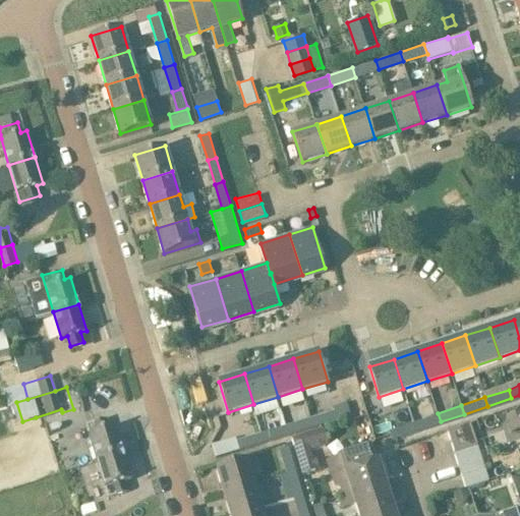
[(337,418),(335,409),(319,414),(322,422),(337,418)]
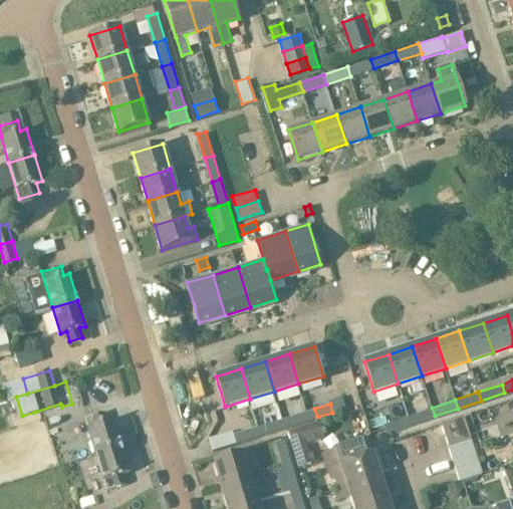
[(432,408),(409,415),(411,424),(435,416),(432,408)]
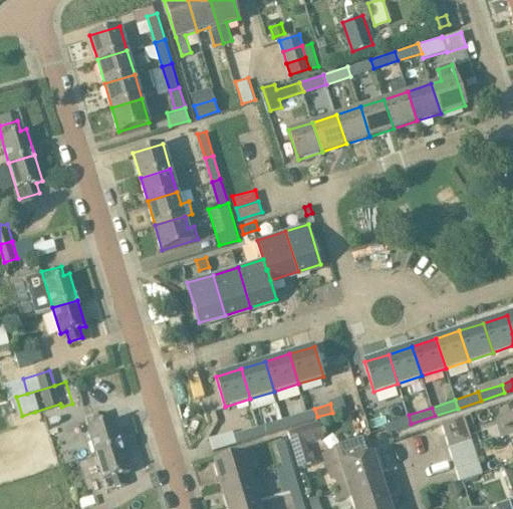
[(512,409),(501,414),(504,424),(512,420),(512,409)]
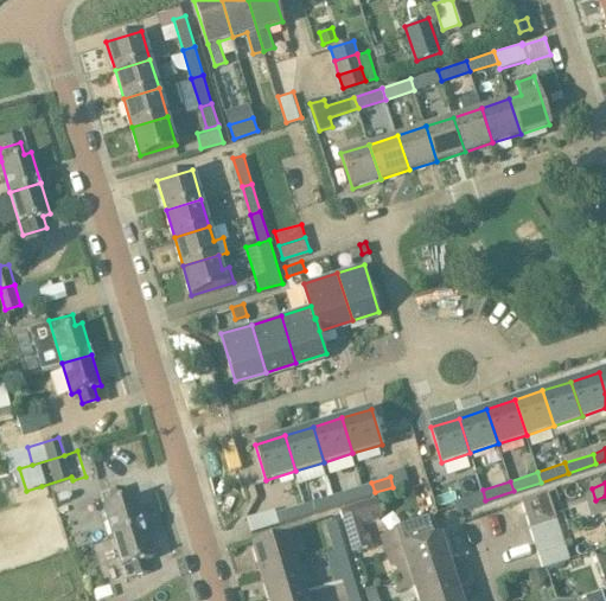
[(113,535),(144,525),(134,494),(127,496),(123,485),(101,491),(113,535)]
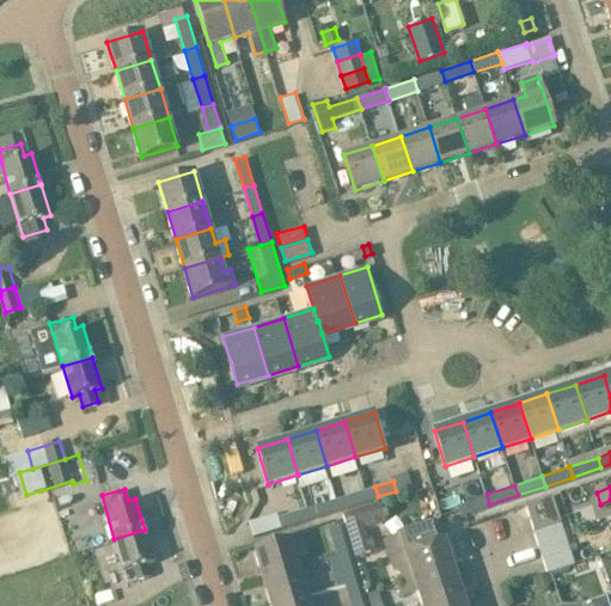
[(368,500),(365,489),(346,495),(349,506),(368,500)]
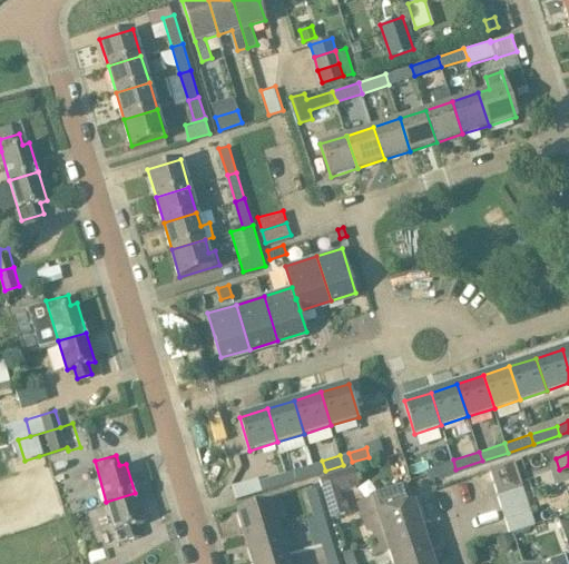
[(489,467),(498,492),(522,484),(514,458),(489,467)]
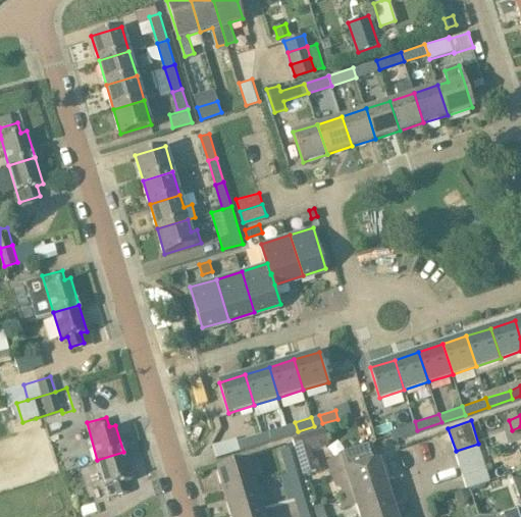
[(415,421),(391,429),(394,438),(417,430),(415,421)]
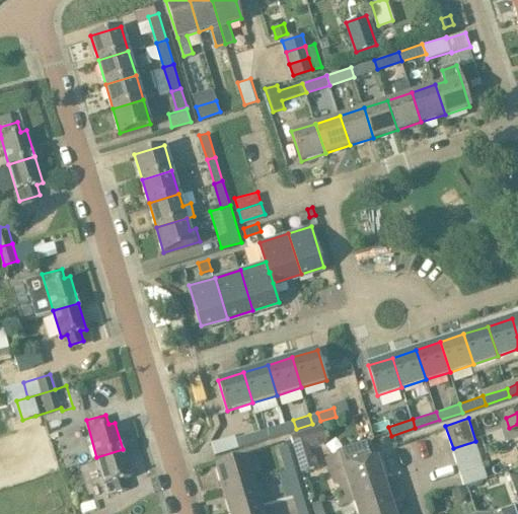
[(288,431),(285,422),(270,427),(272,436),(288,431)]
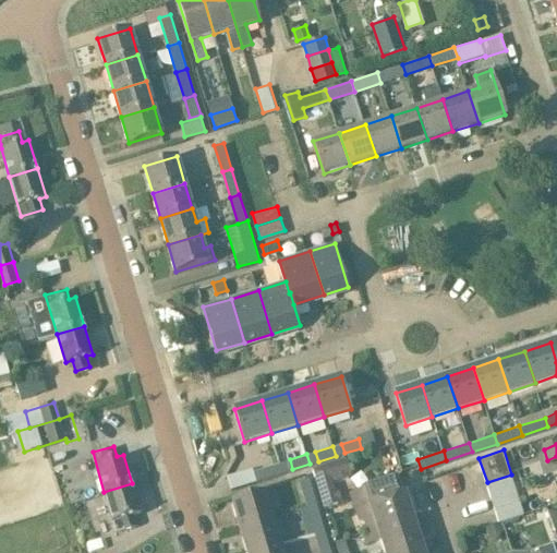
[(346,457),(313,467),(324,505),(339,501),(338,497),(339,496),(338,491),(336,492),(331,478),(335,477),(337,481),(348,477),(347,472),(350,471),(346,457)]
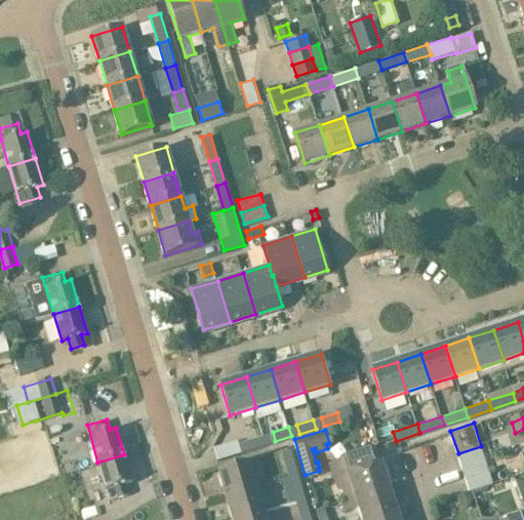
[(267,443),(265,435),(248,439),(251,448),(267,443)]
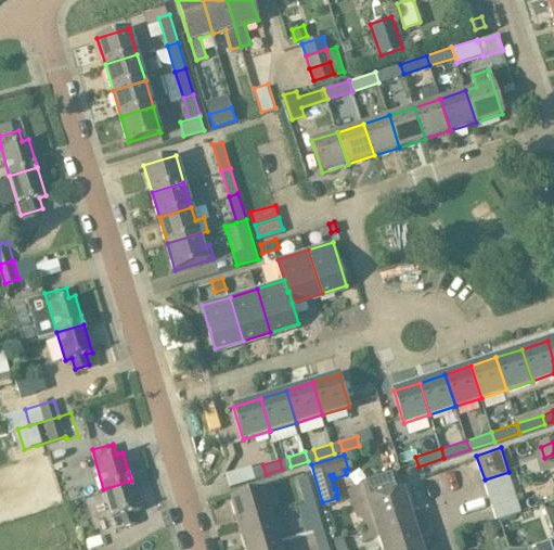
[(365,527),(375,524),(420,510),(411,484),(401,487),(396,471),(348,487),(358,514),(361,513),(365,527)]
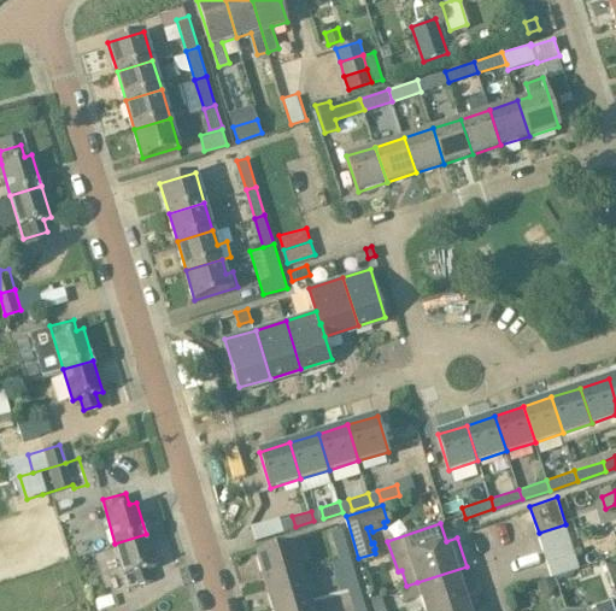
[(565,526),(539,534),(544,547),(570,539),(565,526)]
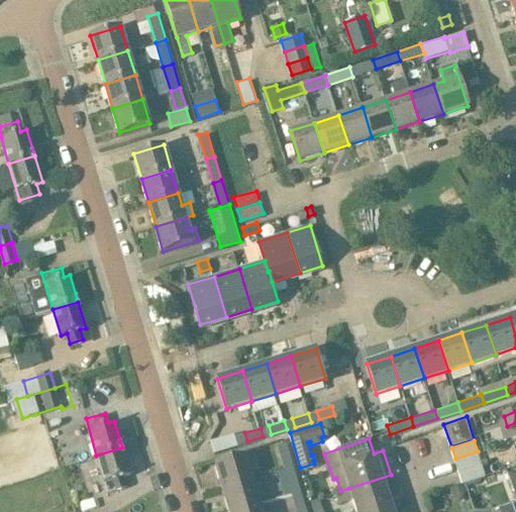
[(286,442),(277,445),(282,462),(291,458),(286,442)]
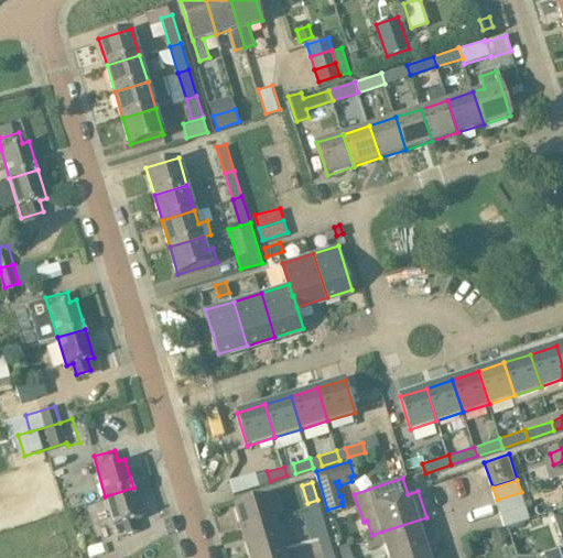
[(142,516),(133,488),(105,496),(117,536),(139,528),(136,518),(142,516)]
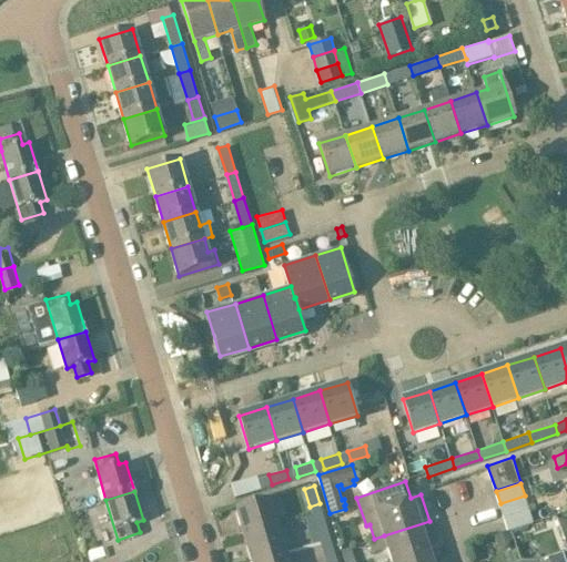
[(525,496),(500,503),(504,517),(529,508),(525,496)]
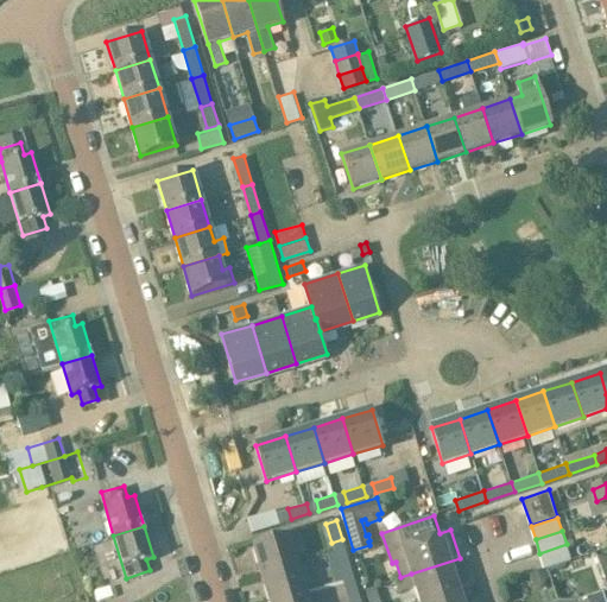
[(261,572),(298,562),(290,534),(253,545),(261,572)]
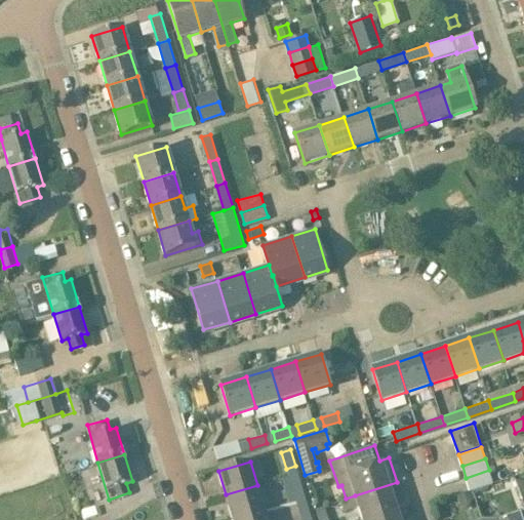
[(489,470),(466,478),(470,489),(492,482),(489,470)]
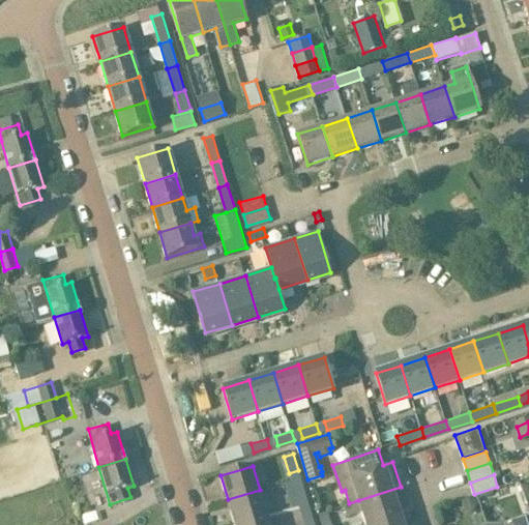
[(528,482),(520,478),(527,502),(528,500),(528,482)]
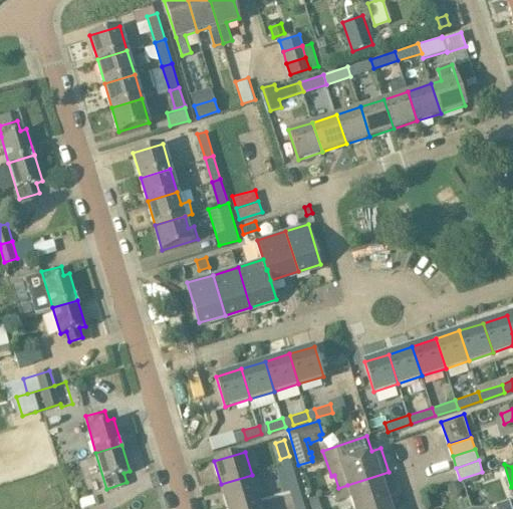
[(298,486),(293,470),(284,473),(289,489),(298,486)]
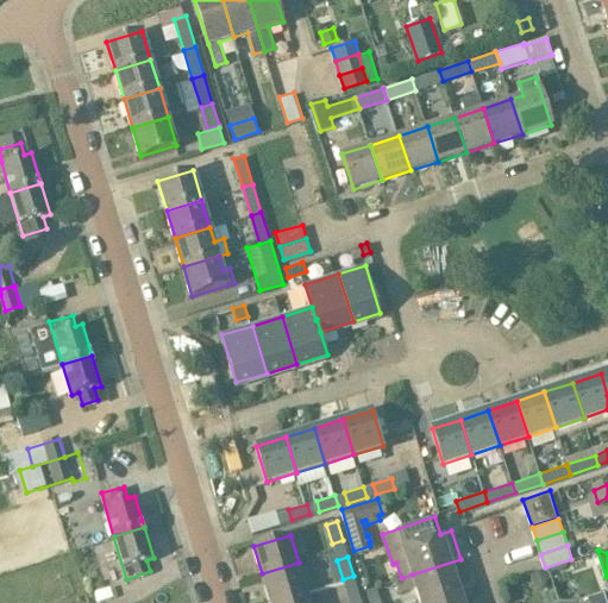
[(417,586),(421,602),(469,586),(461,559),(412,575),(401,578),(397,579),(401,591),(417,586)]
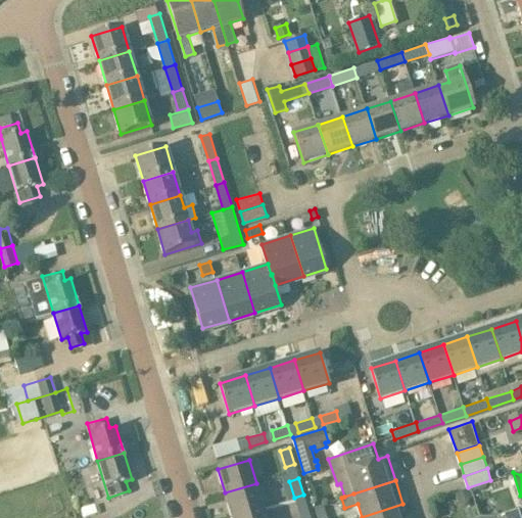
[(225,492),(232,516),(264,507),(256,483),(225,492)]
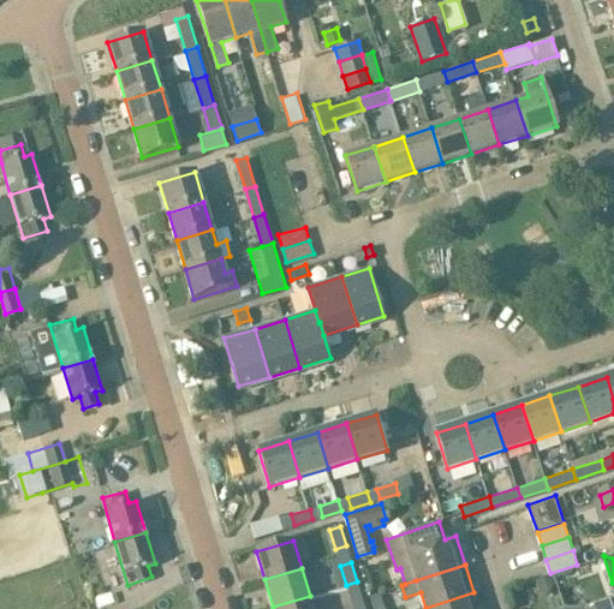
[(362,601),(357,581),(346,585),(352,604),(362,601)]
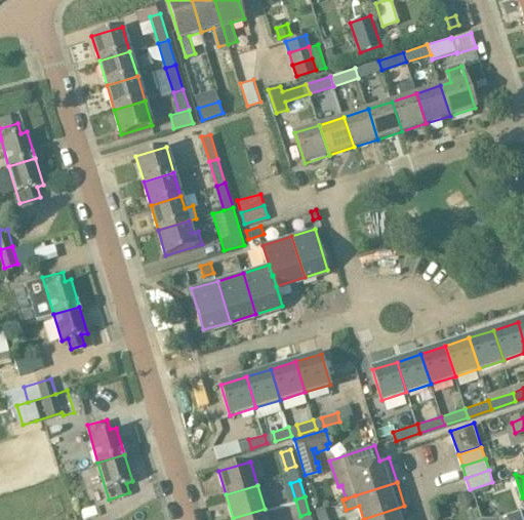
[(409,519),(404,506),(363,519),(409,519)]
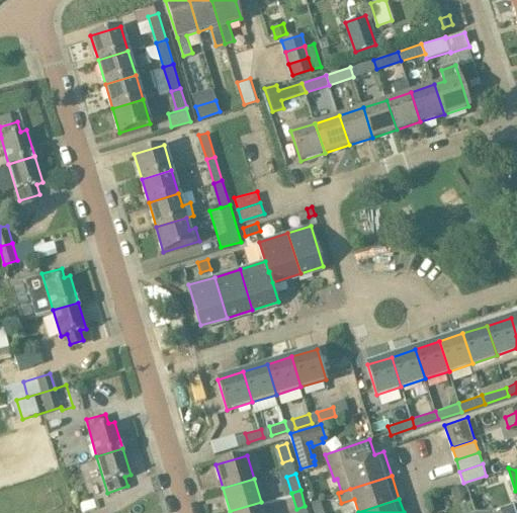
[(516,501),(493,509),(494,512),(516,512),(516,501)]
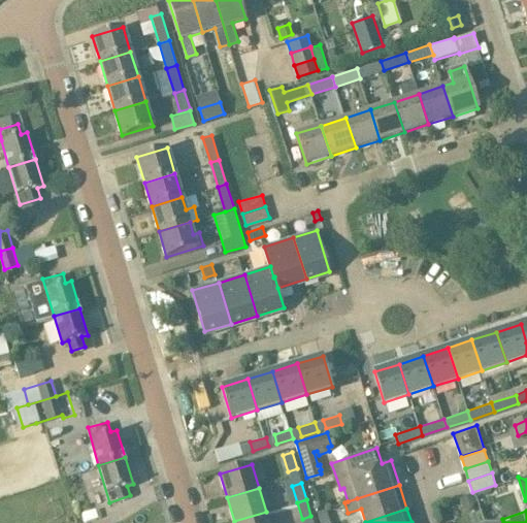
[(234,521),(234,522),(268,522),(266,512),(234,521)]
